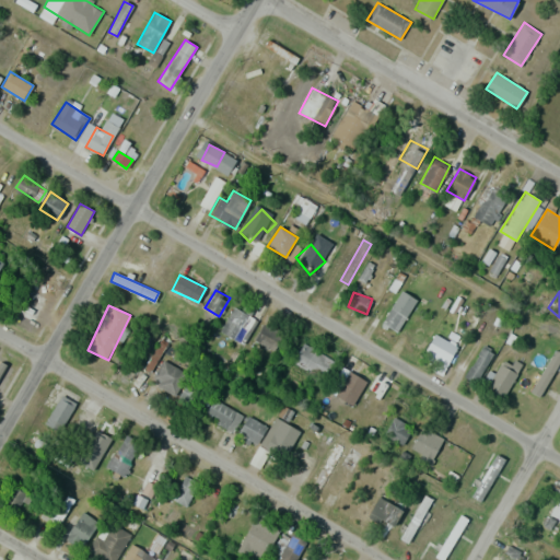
[(220,330),(243,345),(257,319),(234,306),(220,330)]
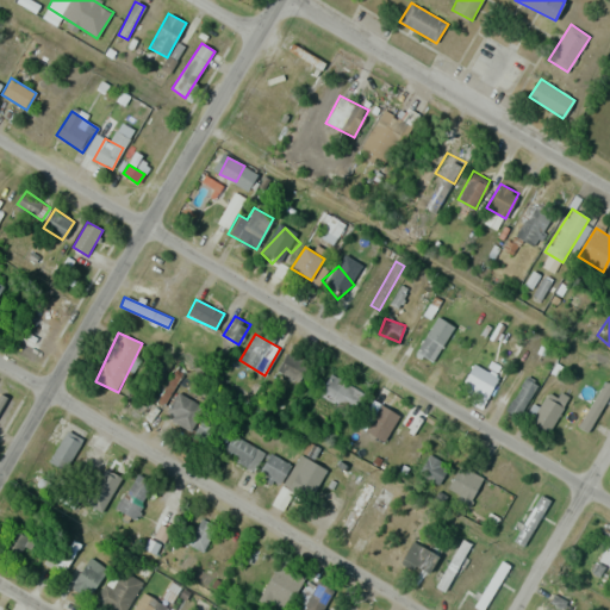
[(430,359),(439,341),(425,334),(416,352),(430,359)]
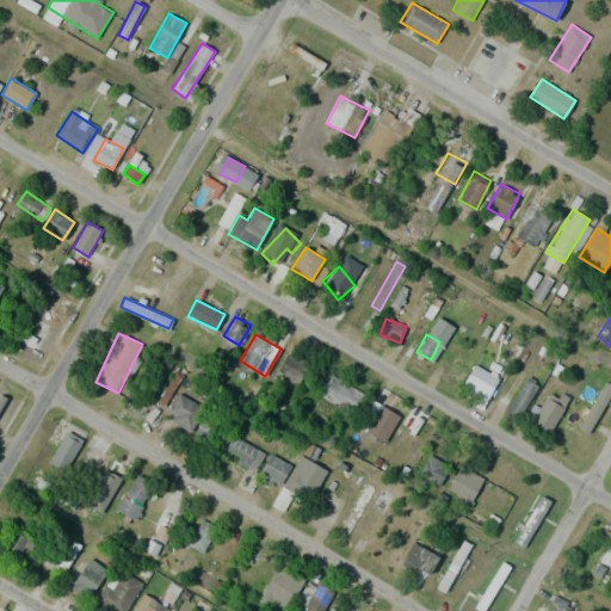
[(277,372),(300,386),(310,365),(288,353),(277,372)]
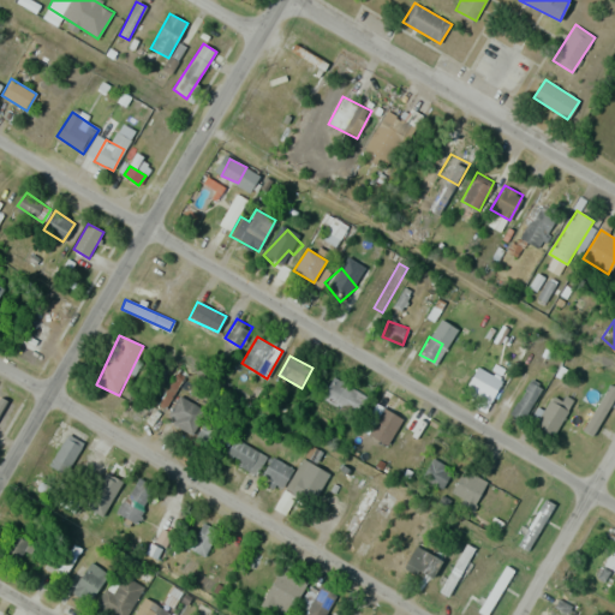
[(472,386),(490,398),(501,382),(482,370),(472,386)]
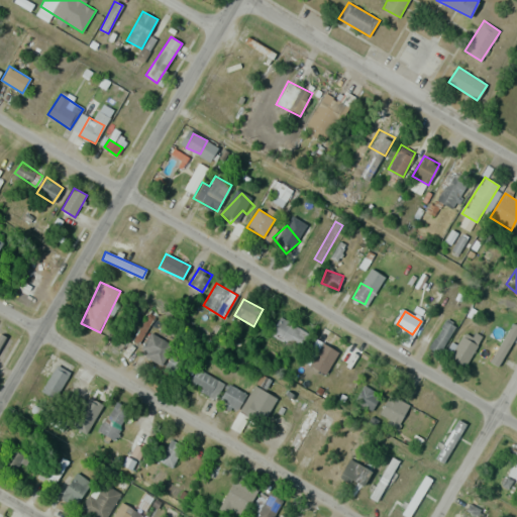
[(298,350),(308,333),(280,316),(269,333),(298,350)]
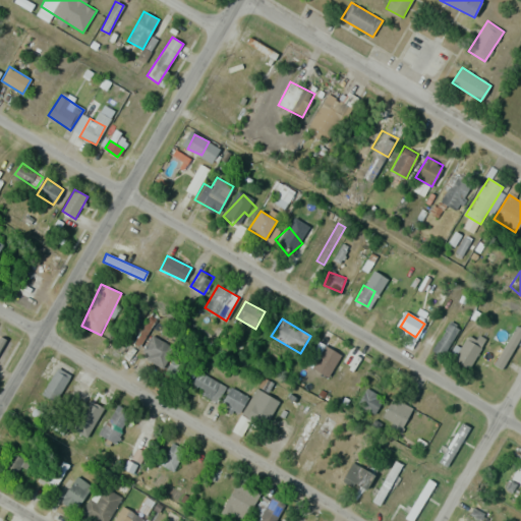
[(433,351),(444,356),(458,326),(448,321),(433,351)]
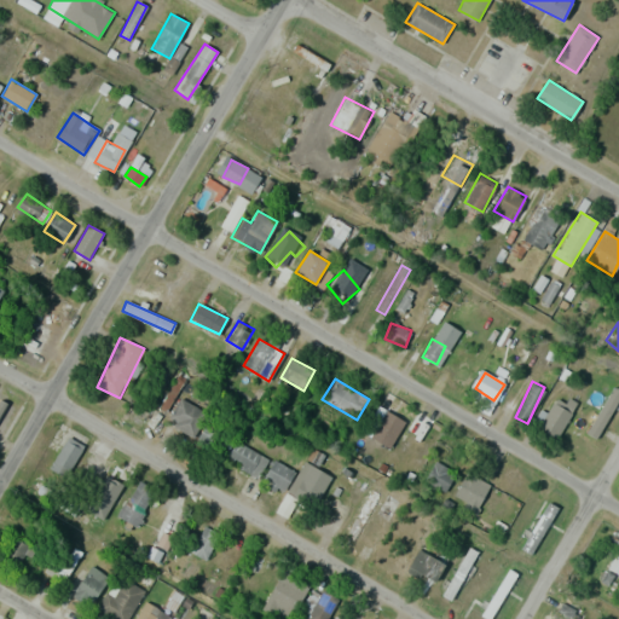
[(588,434),(599,439),(618,397),(618,389),(611,386),(588,434)]
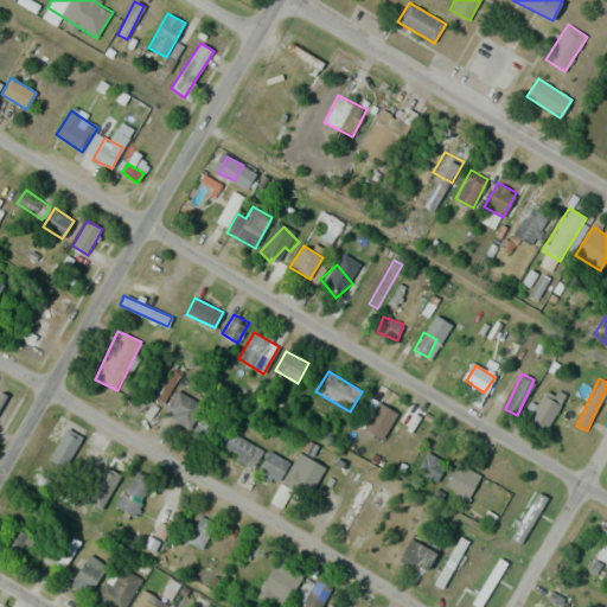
[(563,400),(545,389),(528,420),(547,429),(563,400)]
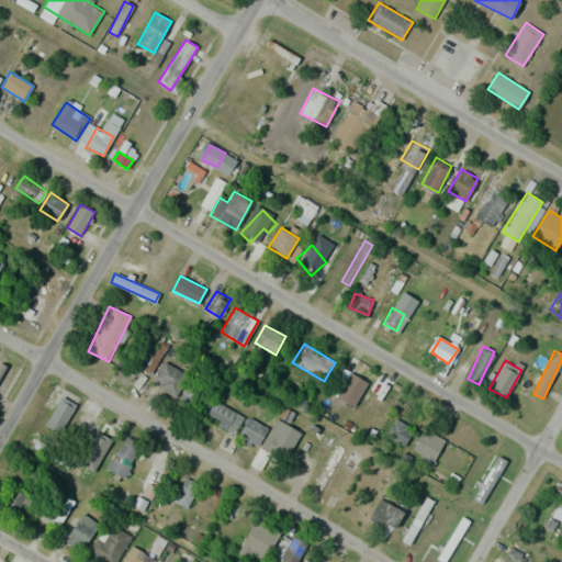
[(150,383),(175,396),(187,374),(164,361),(150,383)]
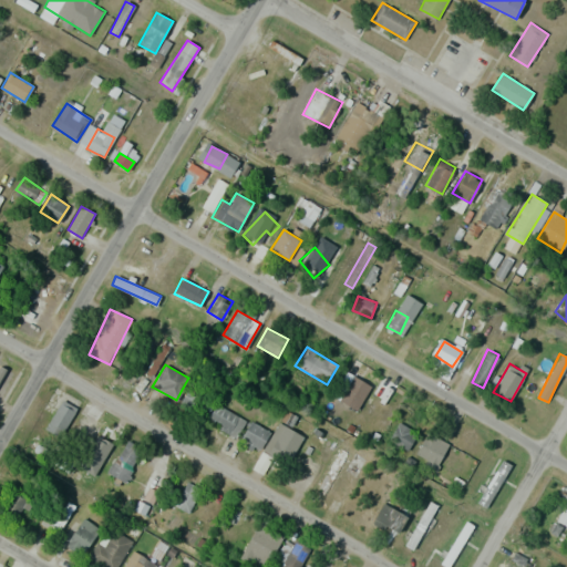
[(371,385),(351,375),(338,400),(358,411),(371,385)]
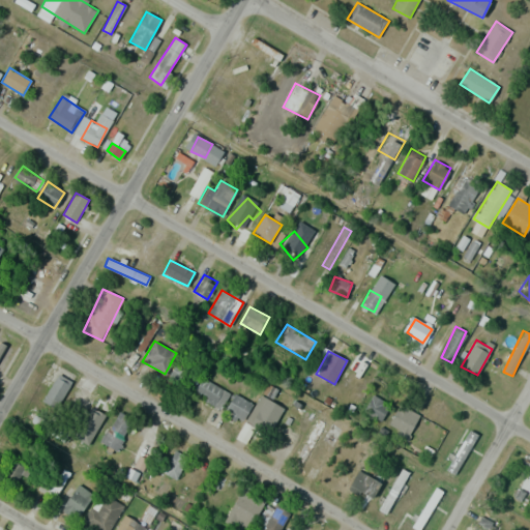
[(198,376),(175,364),(168,380),(190,390),(198,376)]
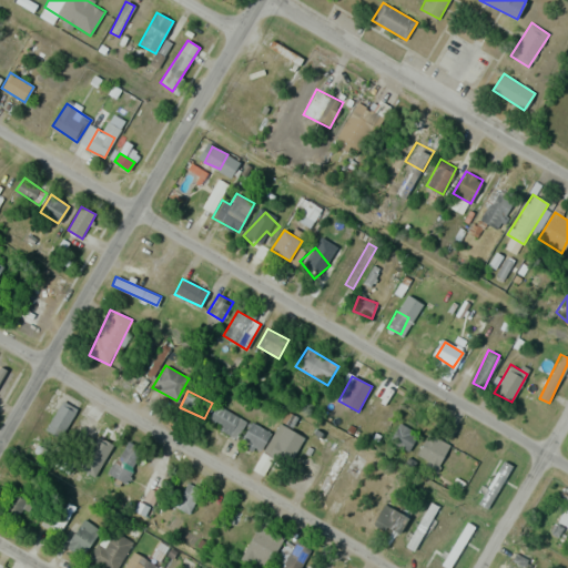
[(77,409),(63,401),(49,424),(62,432),(77,409)]
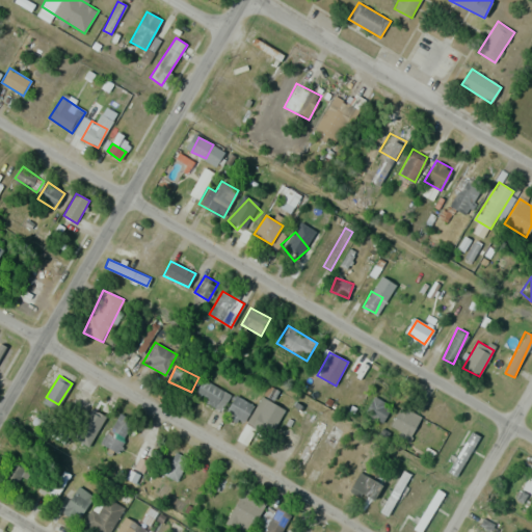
[(231,393),(202,380),(193,398),(222,410),(231,393)]
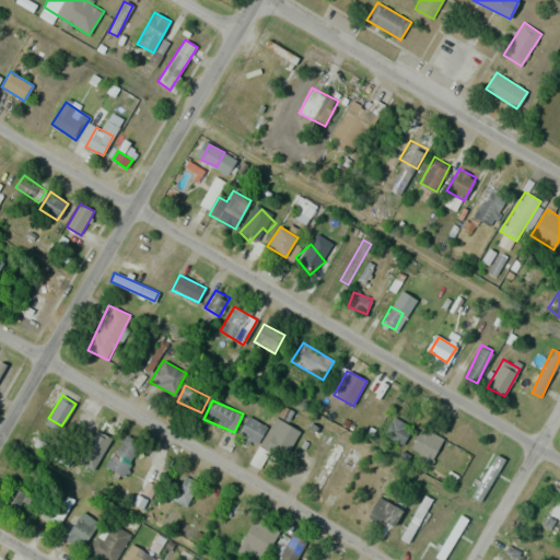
[(85,431),(94,416),(80,408),(71,423),(85,431)]
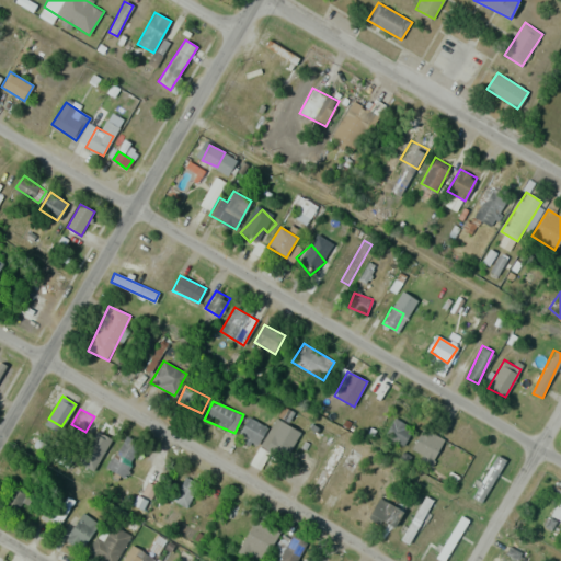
[(255,446),(266,428),(248,418),(238,434),(255,446)]
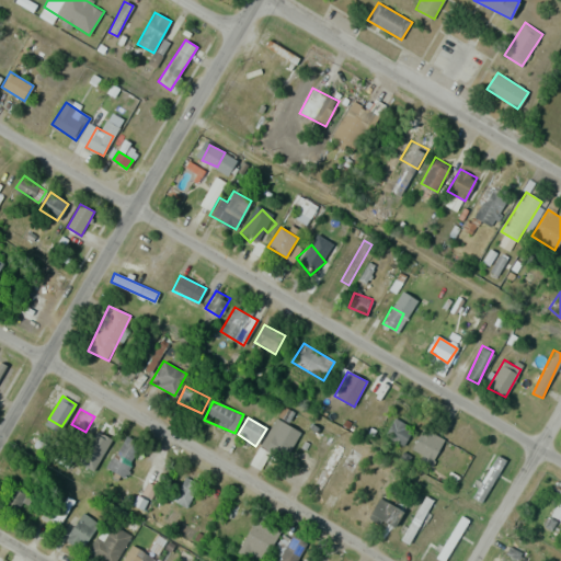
[(260,445),(284,460),(301,434),(277,418),(260,445)]
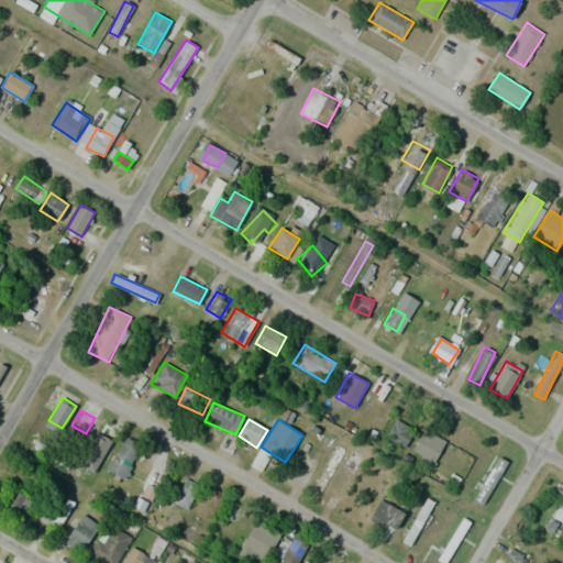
[(405,446),(414,429),(395,419),(385,437),(405,446)]
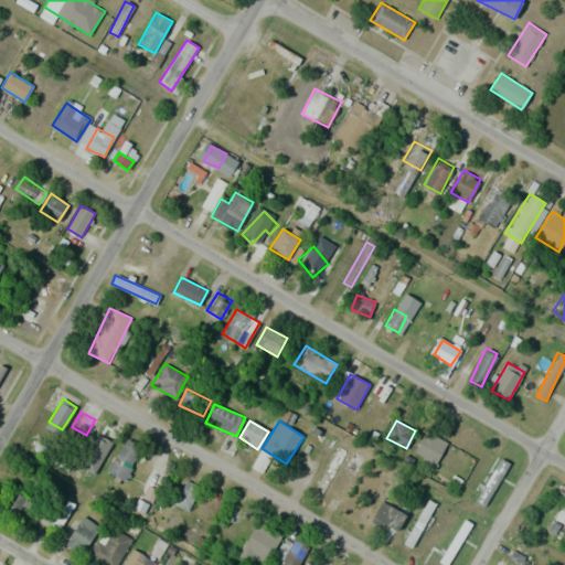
[(112,432),(99,425),(89,443),(102,449),(112,432)]
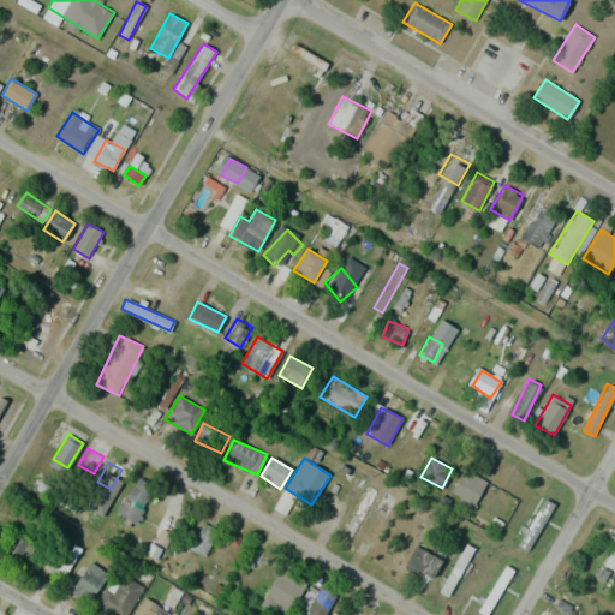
[(451,493),(473,506),(487,482),(464,470),(451,493)]
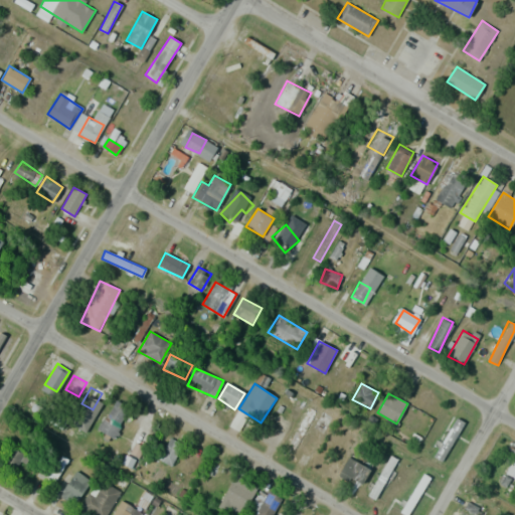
[(113,439),(128,413),(113,403),(97,428),(113,439)]
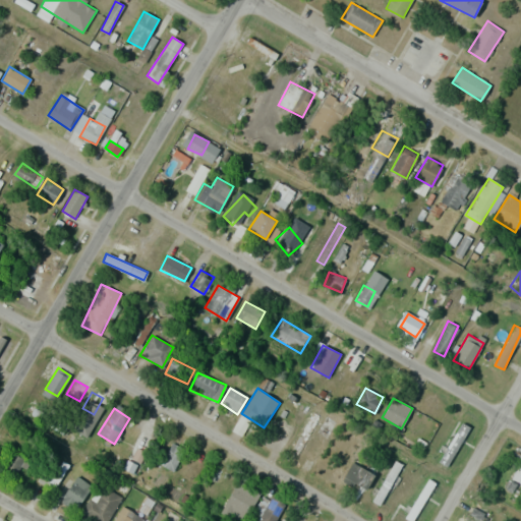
[(320,416),(312,412),(290,451),(297,455),(320,416)]
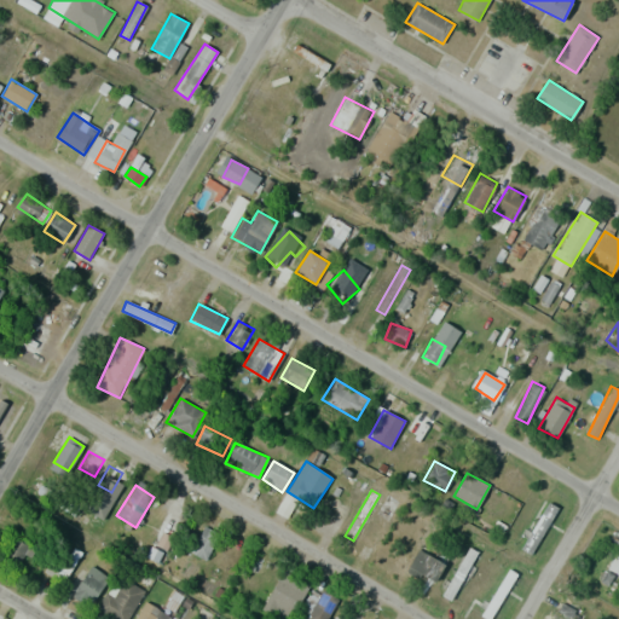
[(532,554),(557,507),(545,499),(520,548),(532,554)]
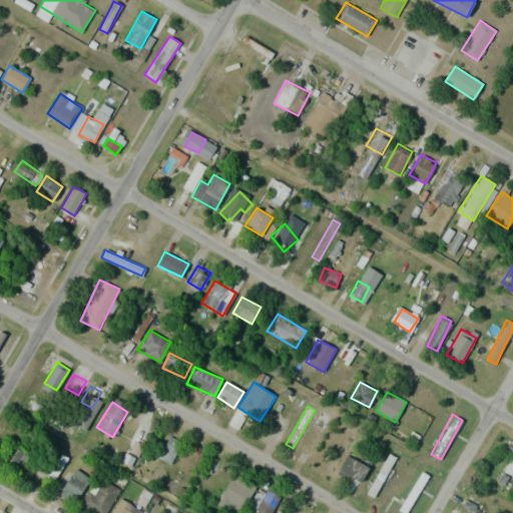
[(171,464),(181,442),(168,435),(157,458),(171,464)]
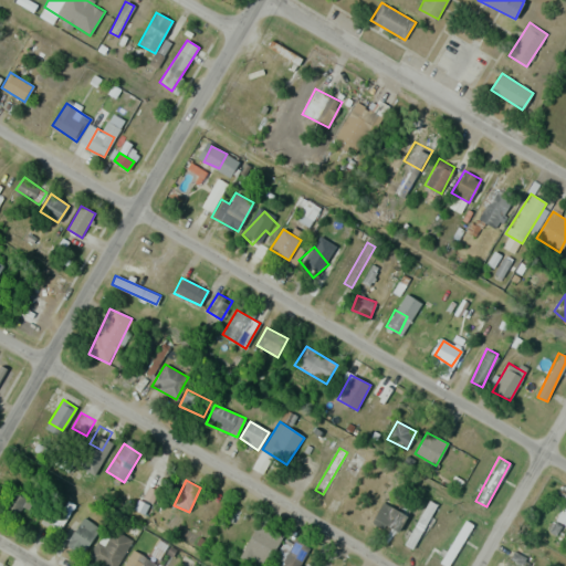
[(2,507),(18,517),(28,500),(12,491),(2,507)]
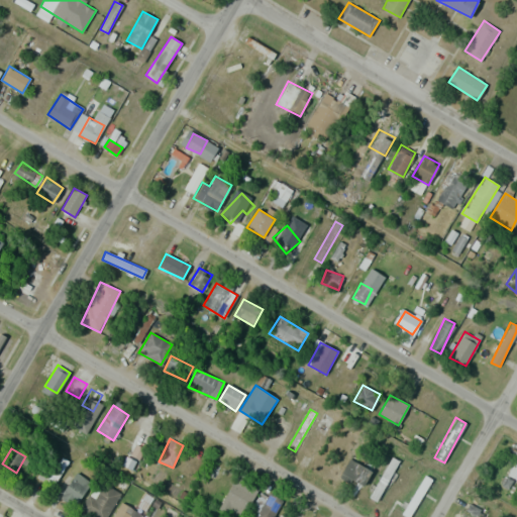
[(48,486),(70,464),(60,454),(38,476),(48,486)]
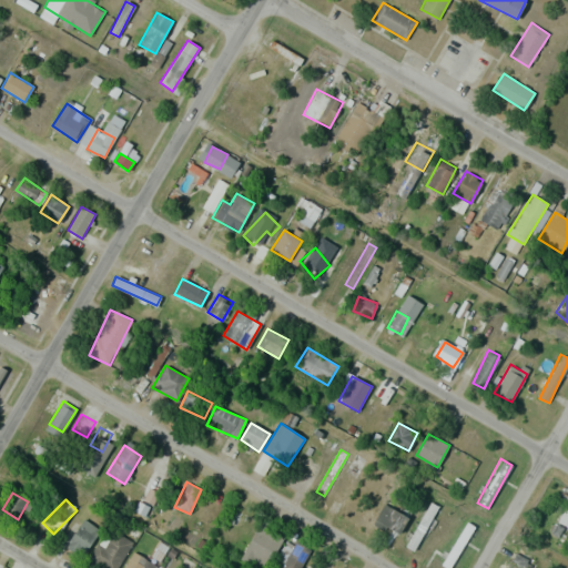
[(436,505),(428,501),(407,547),(416,551),(436,505)]
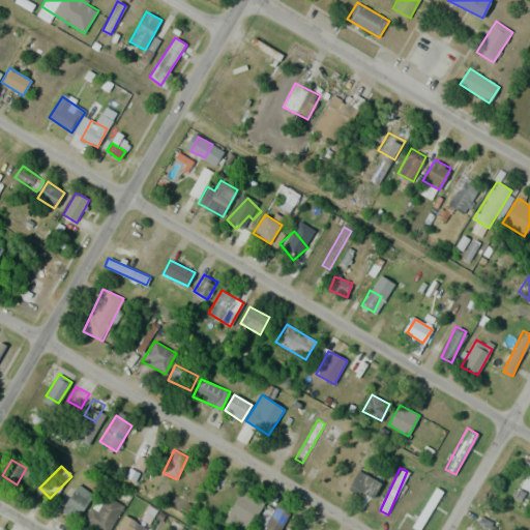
[(381,483),(358,470),(350,486),(373,499),(381,483)]
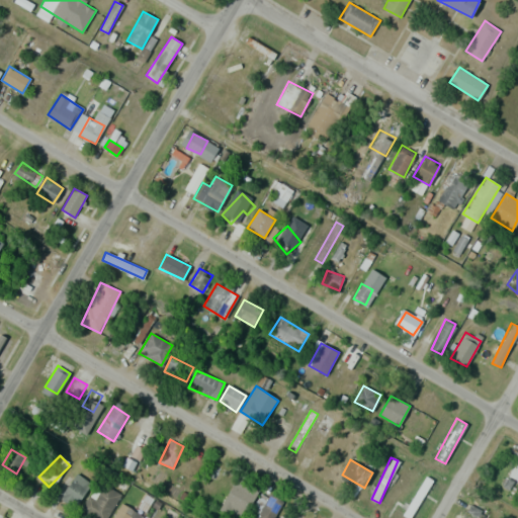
[(517,481),(517,479),(517,464),(515,463),(509,476),(517,481)]
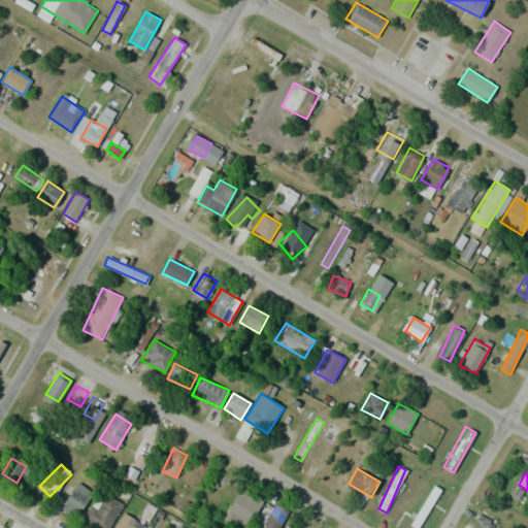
[(63,506),(78,515),(92,492),(77,483),(63,506)]
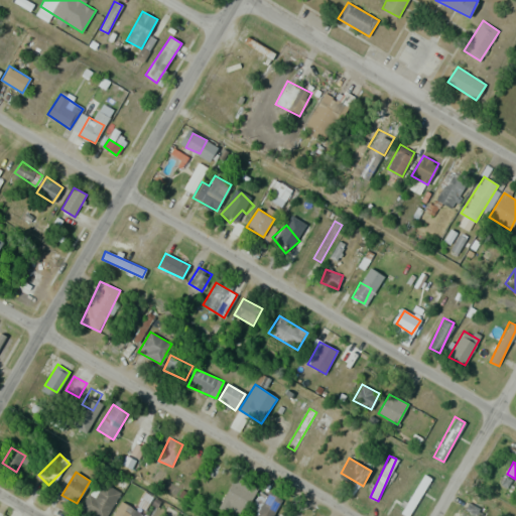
[(232,515),(241,515),(257,487),(236,475),(218,509),(232,515)]
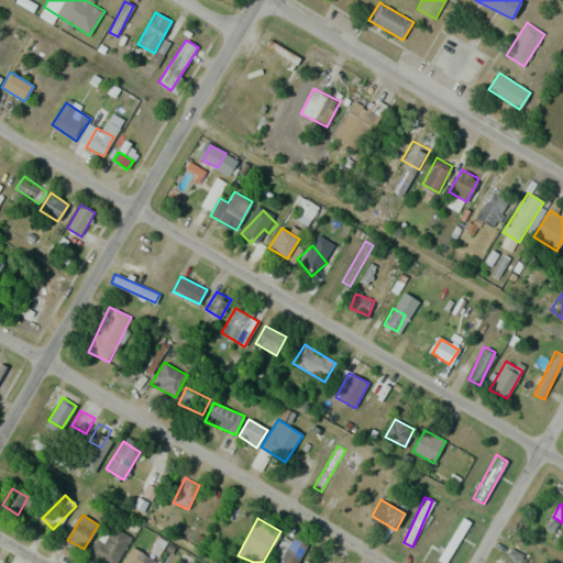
[(445,562),(470,522),(463,518),(438,559),(444,562),(445,562)]
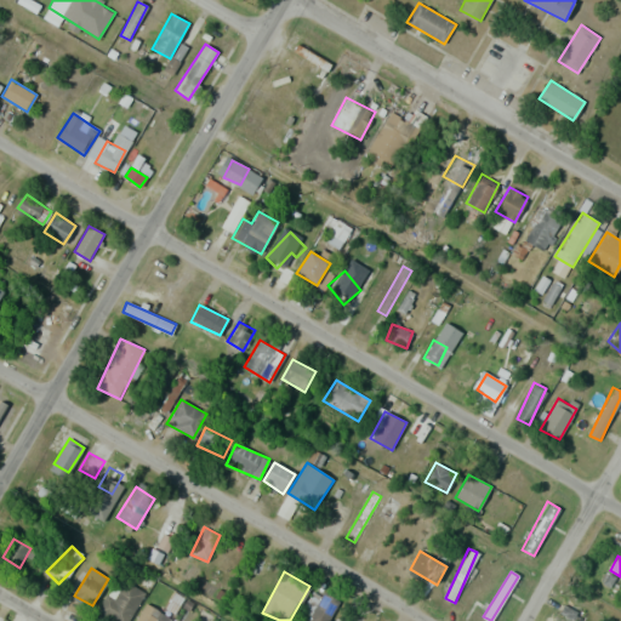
[(127,620),(144,593),(119,579),(100,613),(113,620),(127,620)]
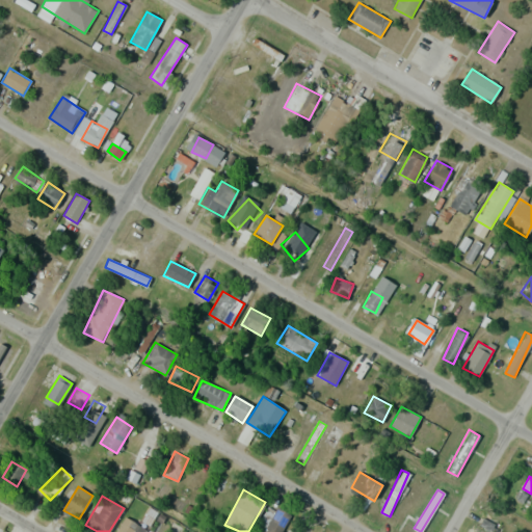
[(134,531),(139,525),(124,516),(115,531),(134,531)]
